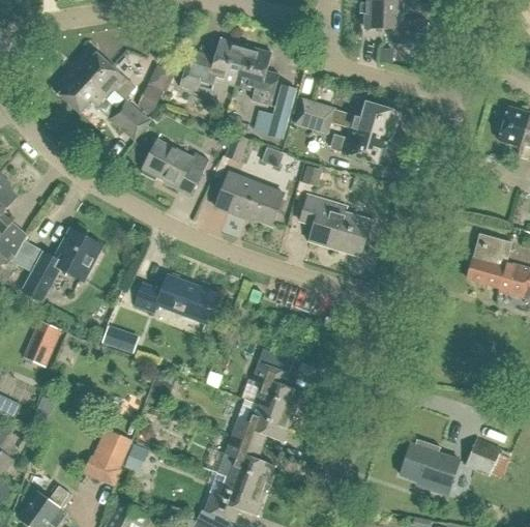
[(403,1),(366,0),(365,28),(391,28),(391,44),(427,45),(427,19),(403,19),(403,1)]
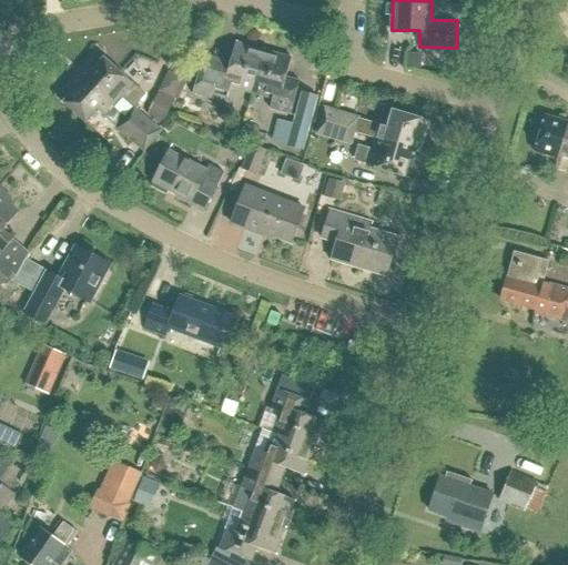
[(204,53),(195,86),(229,94),(232,83),(252,89),(264,47),(236,39),(230,61),(204,53)]
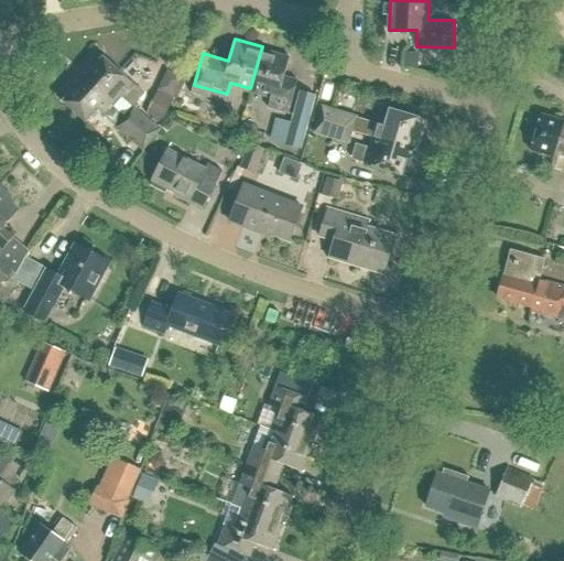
[(262,46),(250,88),(270,94),(268,105),(288,110),(296,78),(283,75),(290,54),(262,46)]
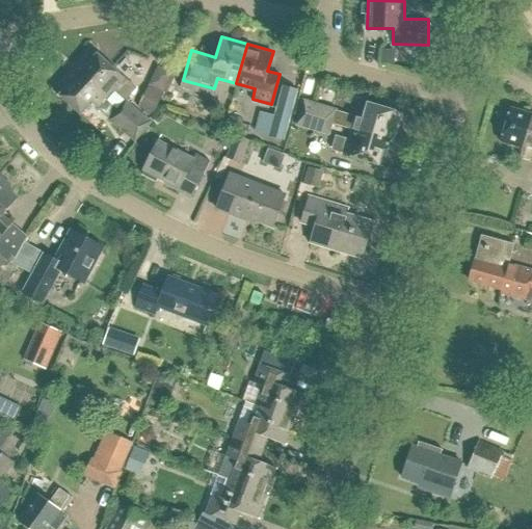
[(90,46),(72,68),(107,98),(114,106),(133,84),(90,46)]
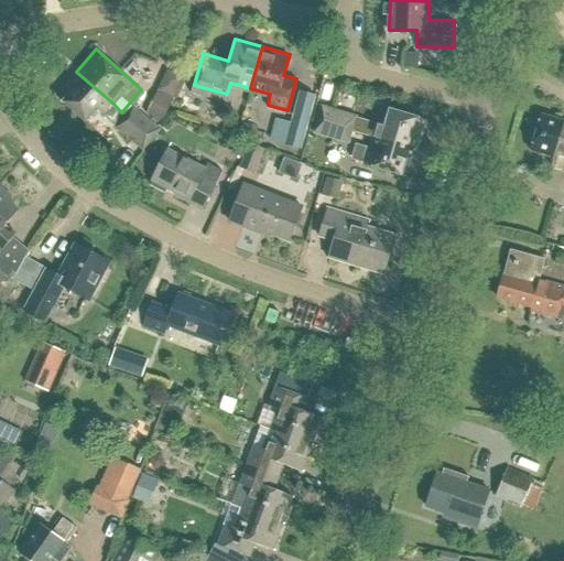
[(418,51),(405,50),(405,64),(418,64),(418,51)]
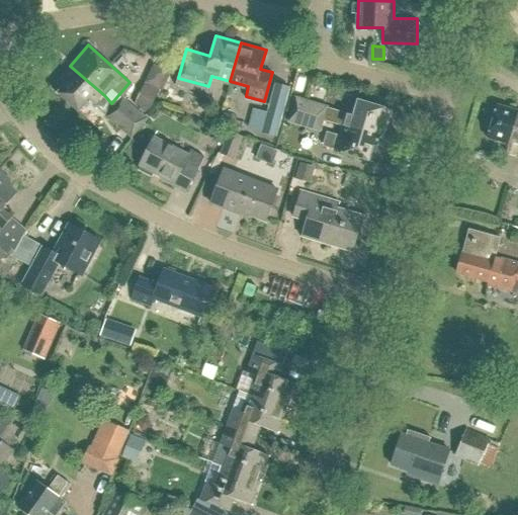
[(425,53),(410,49),(406,65),(421,69),(425,53)]
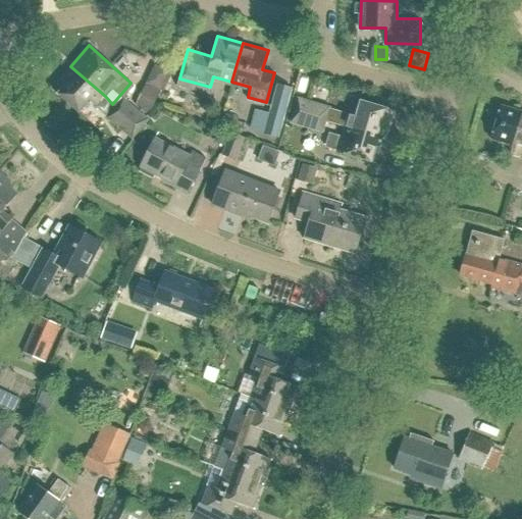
[(105,96),(70,66),(53,85),(81,110),(91,98),(106,111),(112,104),(105,96)]
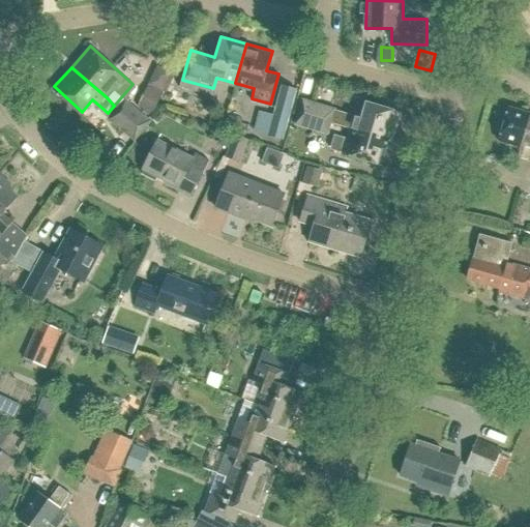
[(152,111),(163,91),(149,84),(139,104),(152,111)]
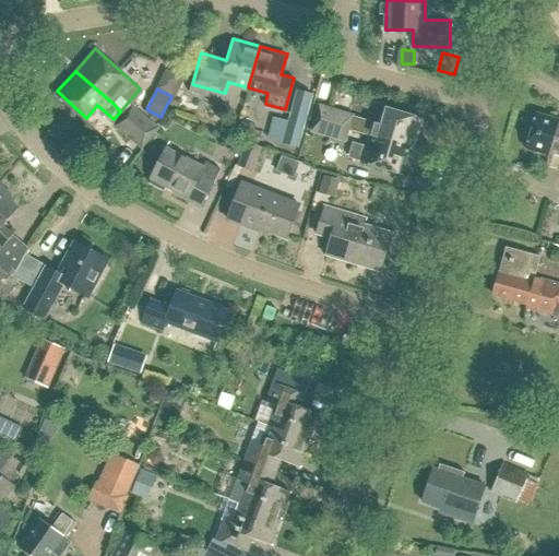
[(298,144),(312,93),(297,89),(283,140),(298,144)]
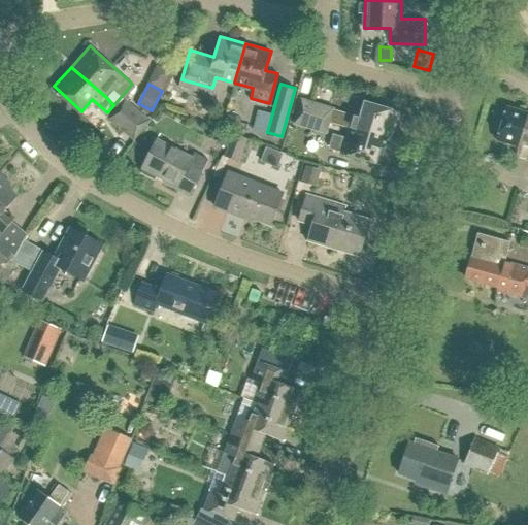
[(293,121),(306,125),(309,112),(318,115),(321,103),(300,97),(293,121)]
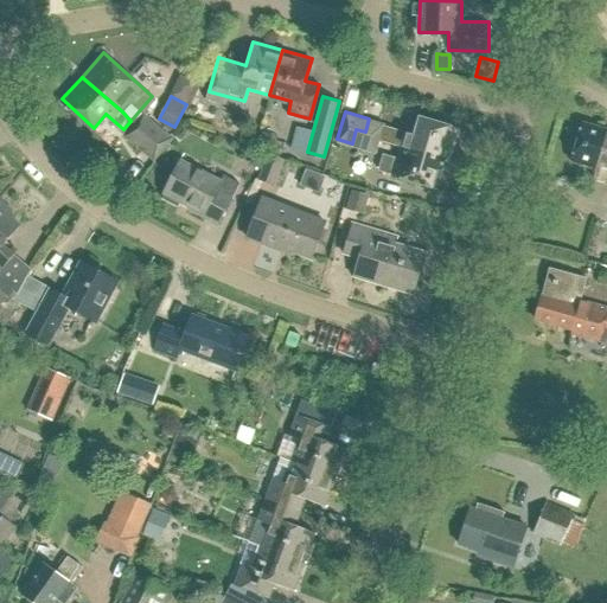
[(123,134),(135,145),(145,133),(151,138),(159,127),(142,113),(123,134)]
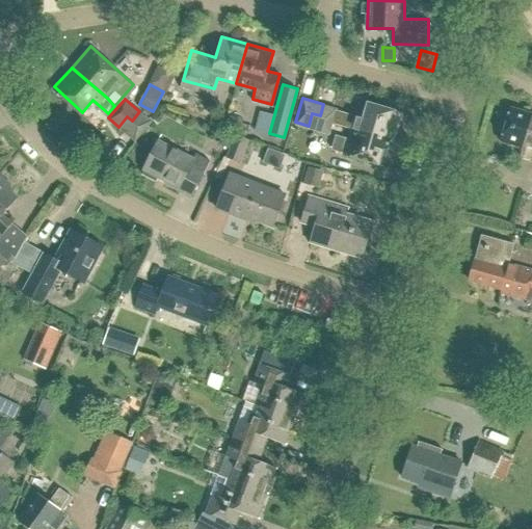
[(349,126),(395,139),(402,112),(366,102),(362,116),(337,108),(333,121),(349,126)]
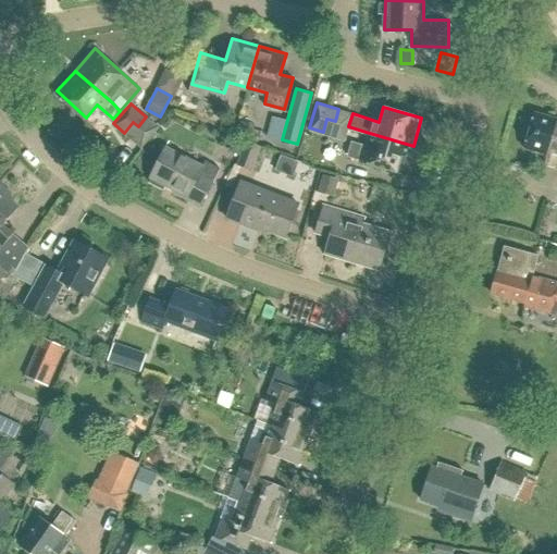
[(345,138),(348,126),(353,113),(338,109),(335,121),(326,119),(323,132),(345,138)]
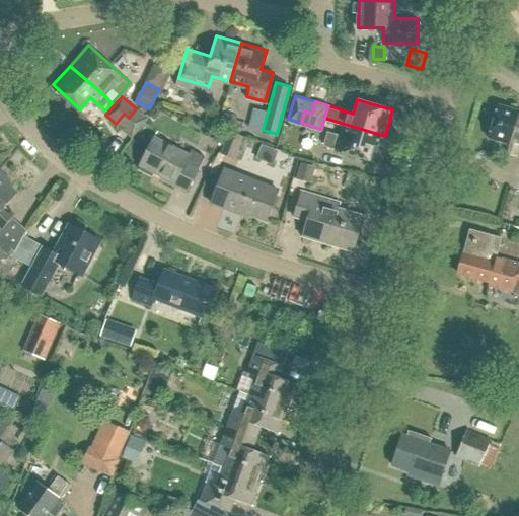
[(518,109),(497,103),(487,137),(506,144),(505,150),(518,154),(518,109)]
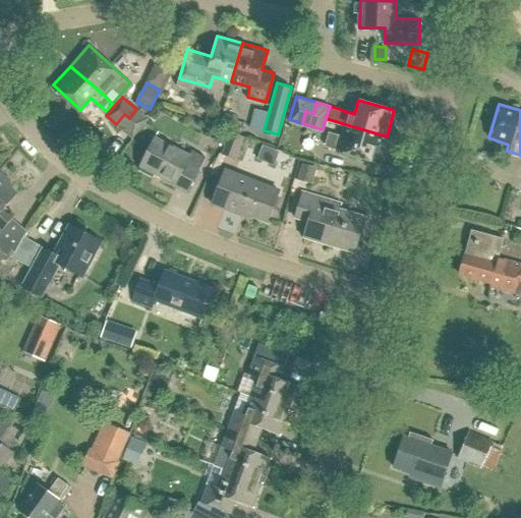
[(124,114),(116,124),(132,137),(148,119),(136,109),(129,118),(124,114)]
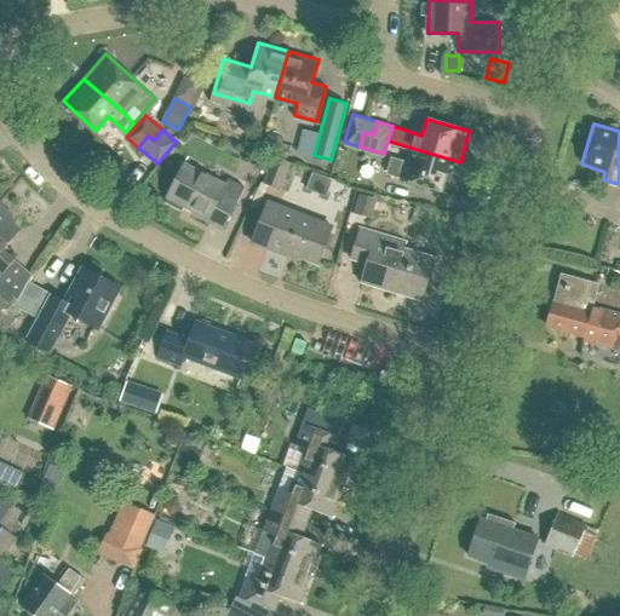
[(282,137),(268,132),(263,148),(277,151),(282,137)]
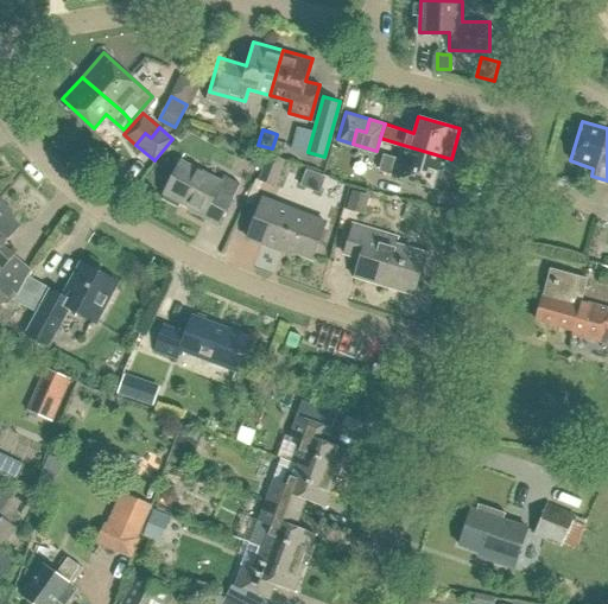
[(399,144),(391,173),(442,189),(451,159),(399,144)]
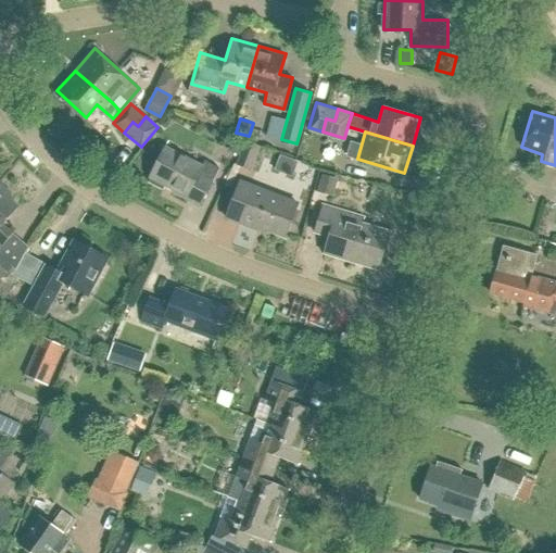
[(232,138),(229,145),(232,150),(238,152),(242,141),(232,138)]
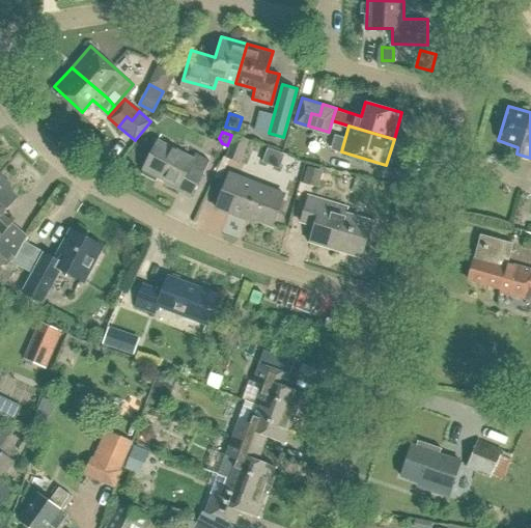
[(234,135),(226,156),(240,160),(247,139),(234,135)]
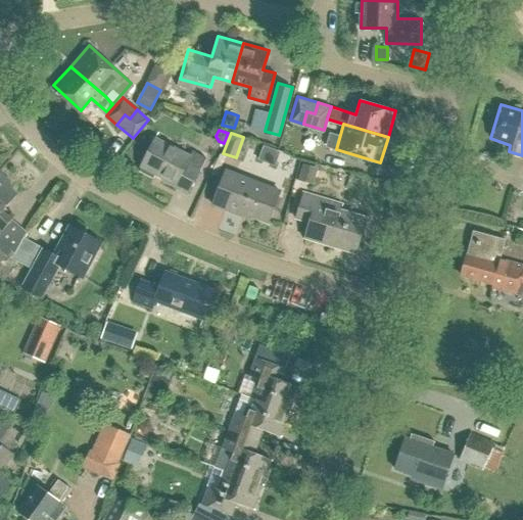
[(155,138),(141,164),(163,177),(162,178),(188,192),(200,168),(207,156),(193,149),(189,156),(155,138)]
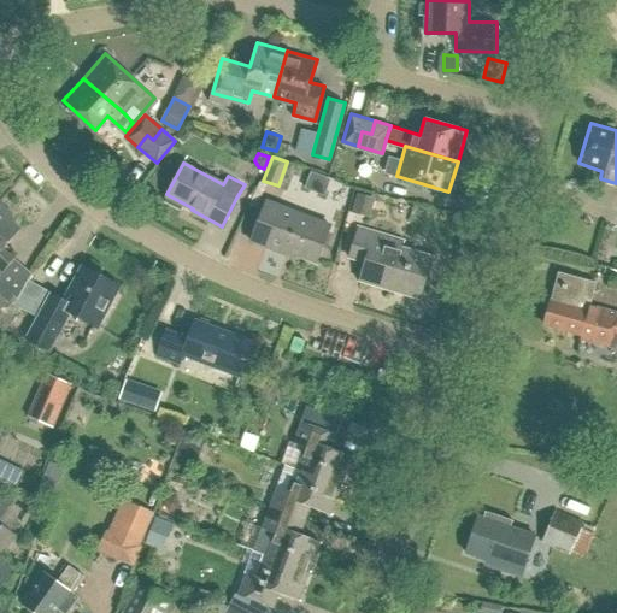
[(369,214),(374,196),(357,192),(352,211),(369,214)]
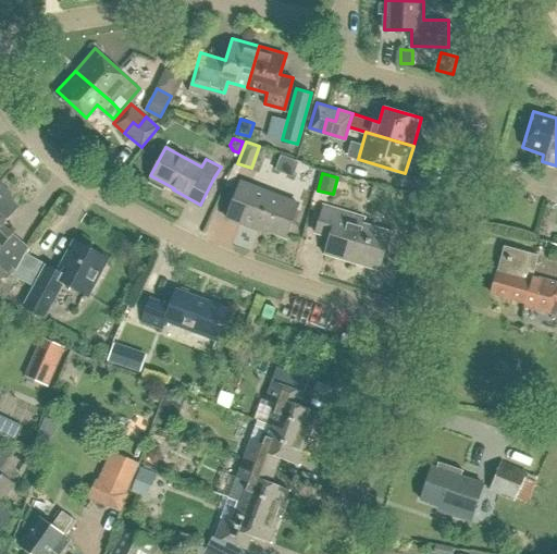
[(258,224),(285,235),(298,202),(240,180),(226,216),(257,228),(258,224)]
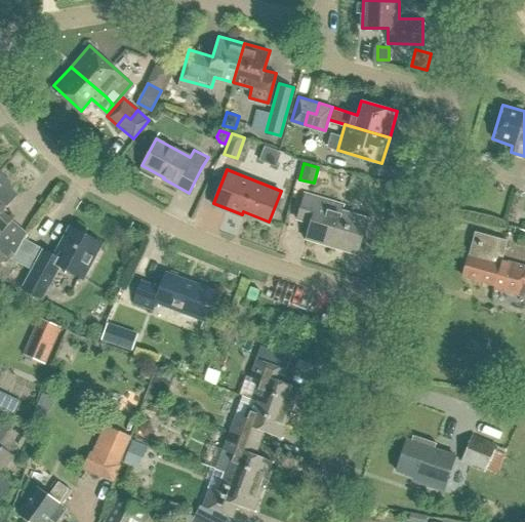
[(0,233),(12,218),(3,210),(5,208),(17,195),(9,188),(9,181),(0,172),(0,233)]
